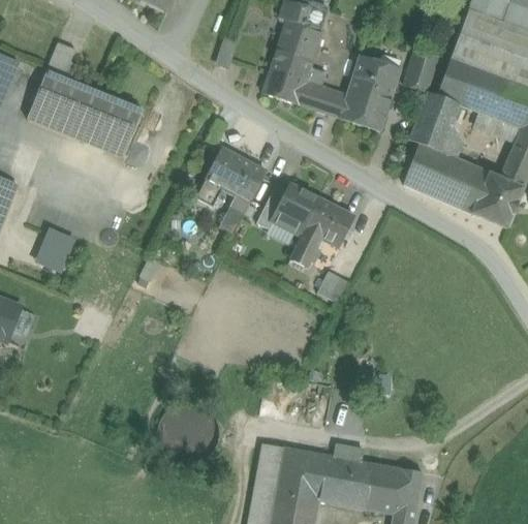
[(147,0),(165,8),(168,0),(147,0)]
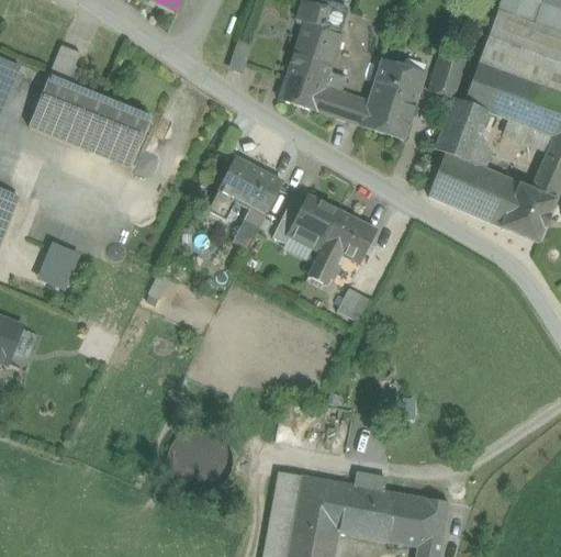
[(501,0),(498,9),(549,28),(553,13),(539,8),(541,0),(501,0)]
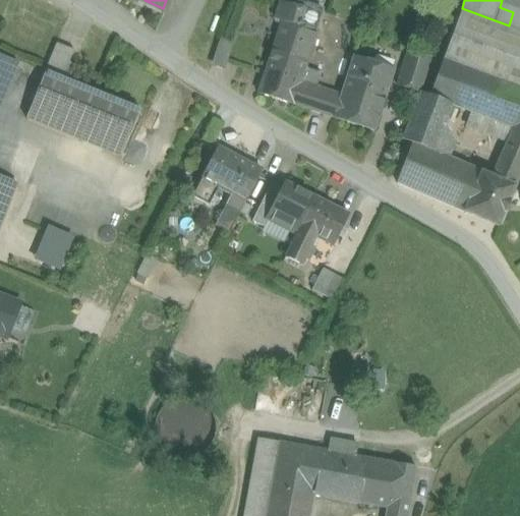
[(513,12),(509,25),(516,29),(519,17),(519,0),(502,0),(500,7),(513,12)]
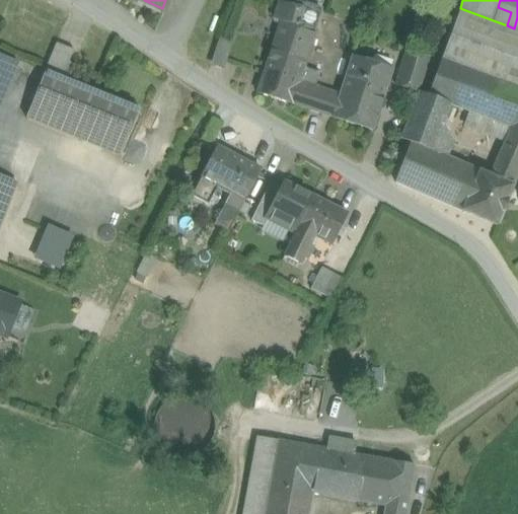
[(507,25),(460,8),(442,56),(517,83),(517,29),(514,28),(507,25)]
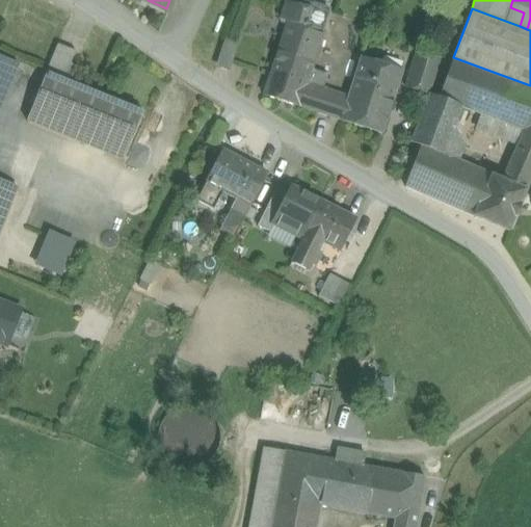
[(287,17),(263,91),(265,93),(315,108),(327,71),(309,66),(321,27),(291,18),(287,17)]
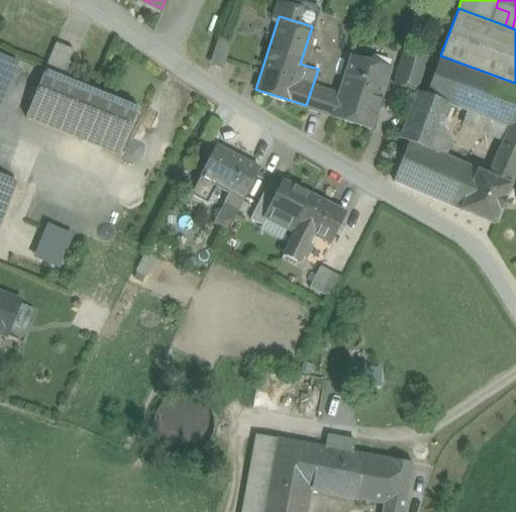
[(221,63),(227,37),(214,34),(208,60),(221,63)]
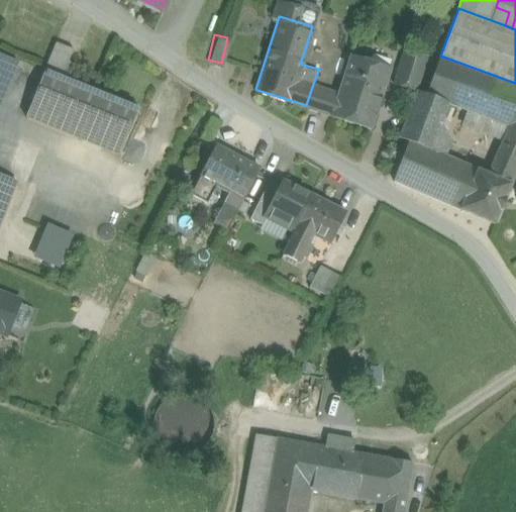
[(74,48),(55,41),(44,68),(62,74),(68,61),(69,61),(74,48)]
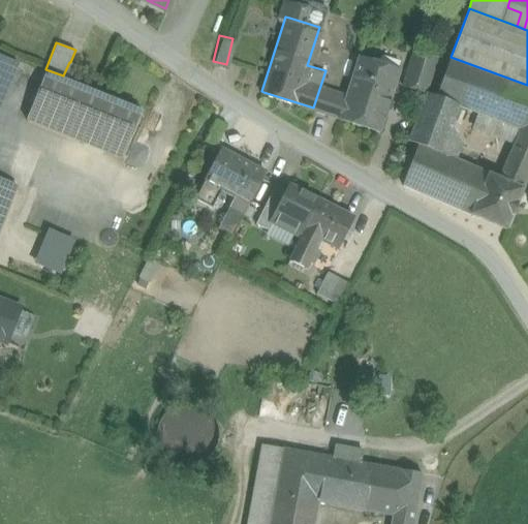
[(402,82),(424,89),(436,53),(415,45),(402,82)]
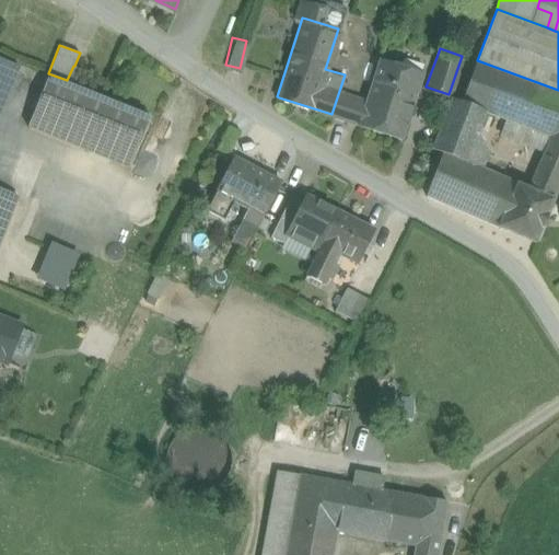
[(0,91),(13,61),(0,55),(0,91)]
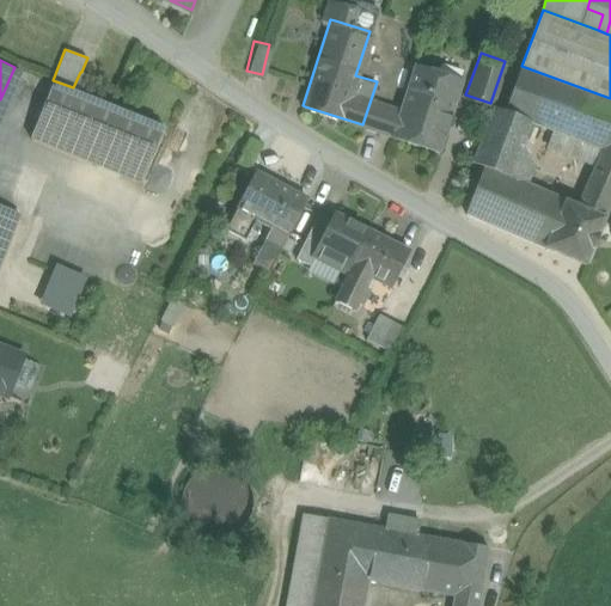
[(462,78),(415,62),(391,134),(439,150),(462,78)]
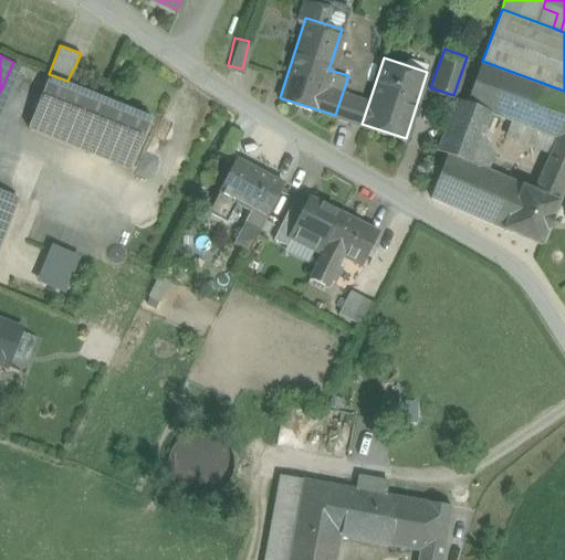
[(558,134),(564,136),(564,91),(482,61),(468,101),(492,109),(491,113),(510,119),(557,137),(558,134)]
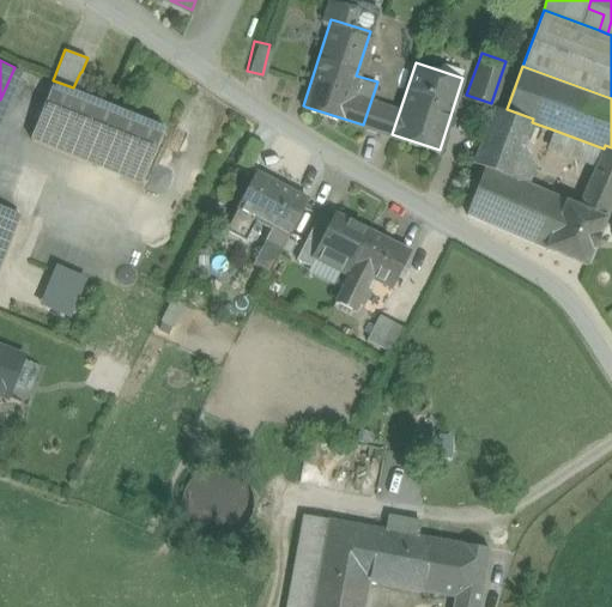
[(94,77),(82,72),(80,72),(73,87),(86,93),(94,77)]
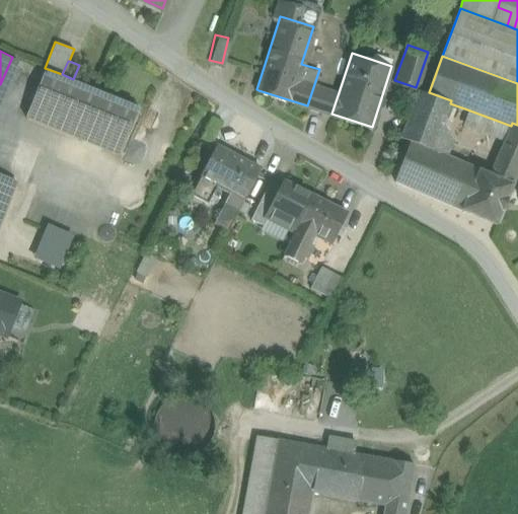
[(139,106),(45,69),(26,116),(121,153),(139,106)]
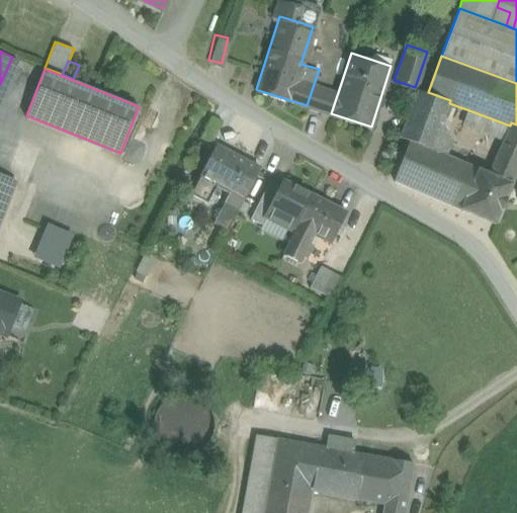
[(449,103),(450,100),(428,92),(417,88),(400,135),(410,140),(411,138),(428,145),(433,132),(438,133),(449,103)]
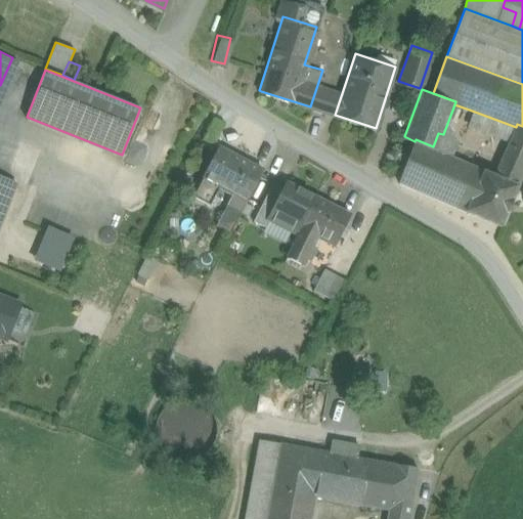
[(511,137),(516,127),(472,111),(469,121),(511,137)]
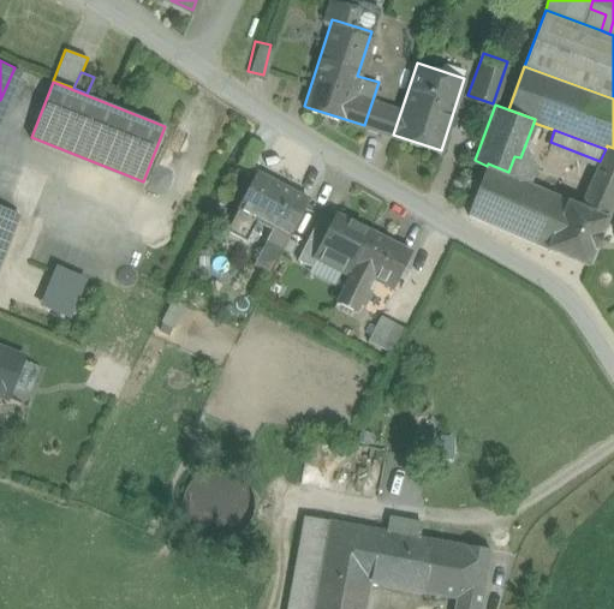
[(606,149),(600,161),(595,174),(613,183),(613,148),(607,145),(606,149)]
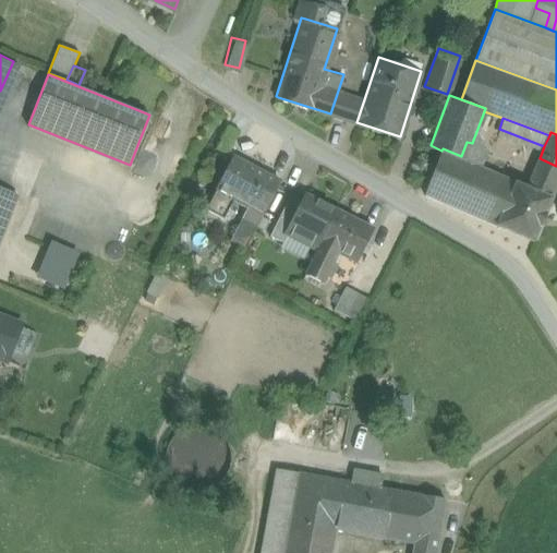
[(461,208),(480,165),(461,156),(443,148),(442,151),(426,193),(461,208)]
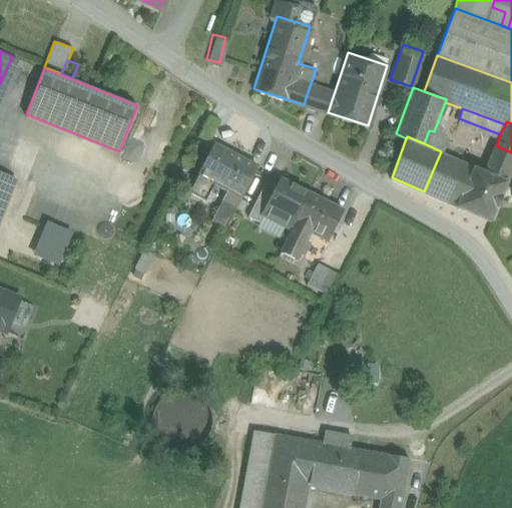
[(243,158),(211,143),(196,174),(228,190),(243,158)]
